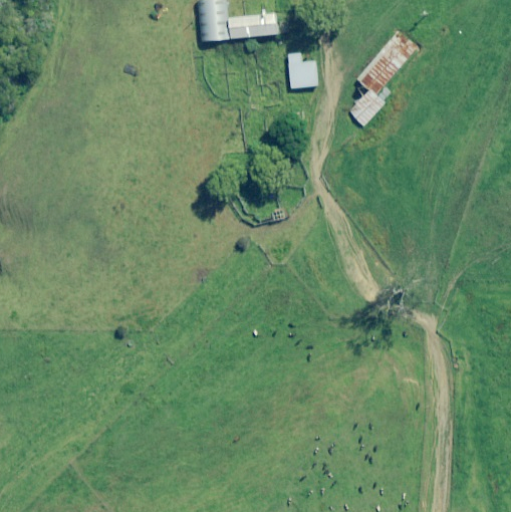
[(226,39),(224,0),(198,0),(199,41),(226,39)]
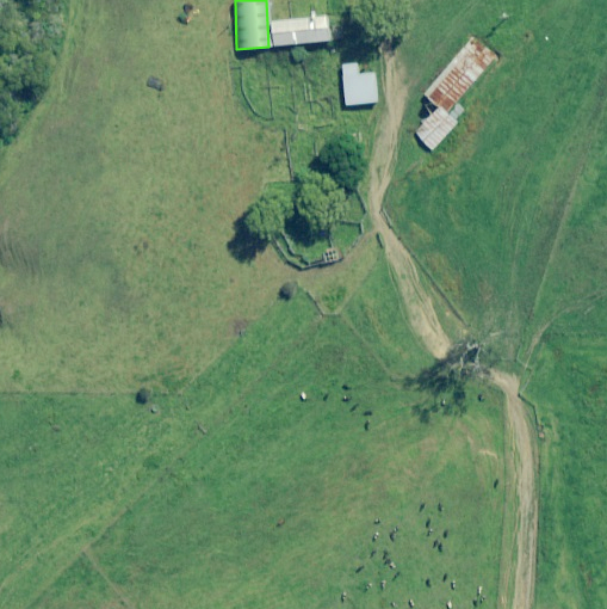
[(330,40),(328,16),(273,22),(276,45),(330,40)]
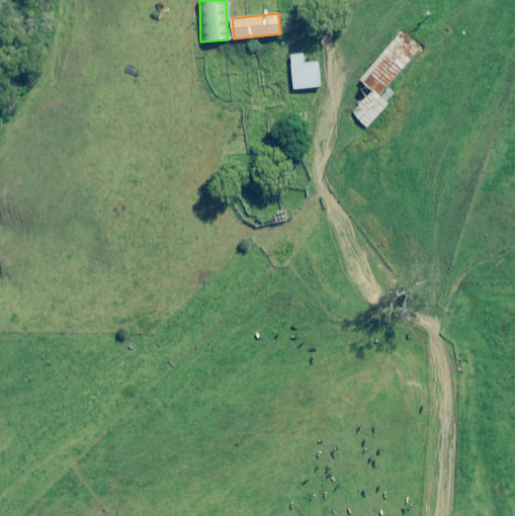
[(362,81),(378,95),(421,46),(411,37),(407,43),(397,34),(359,79),(362,81)]
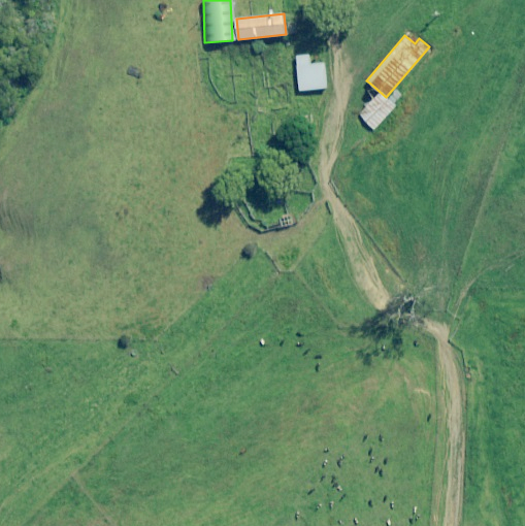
[(309,64),(309,54),(296,55),(299,90),(327,88),(325,63),(309,64)]
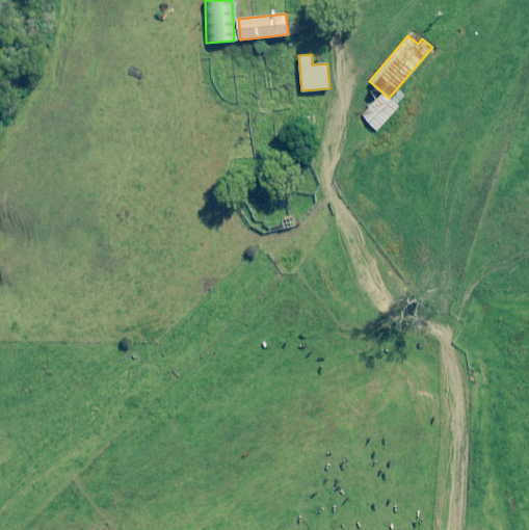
[(389,98),(372,83),(351,109),(367,123),(389,98)]
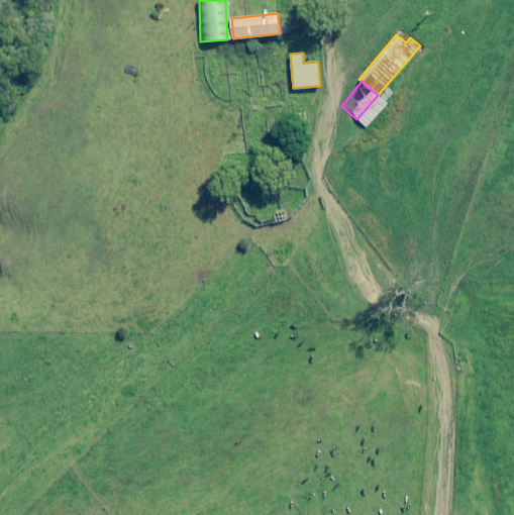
All buildings are outlined.
